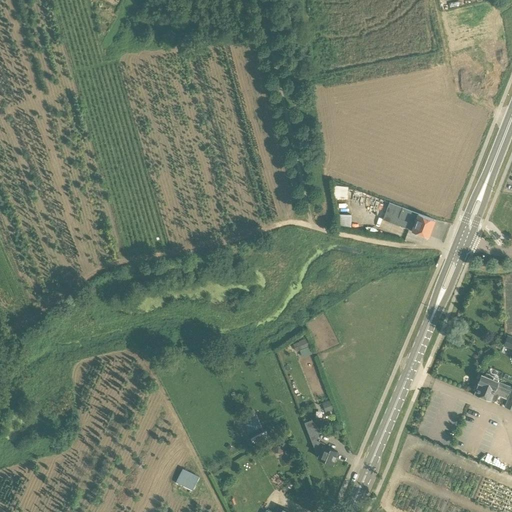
[(332,197),(347,199),(349,186),(334,185),(332,197)]
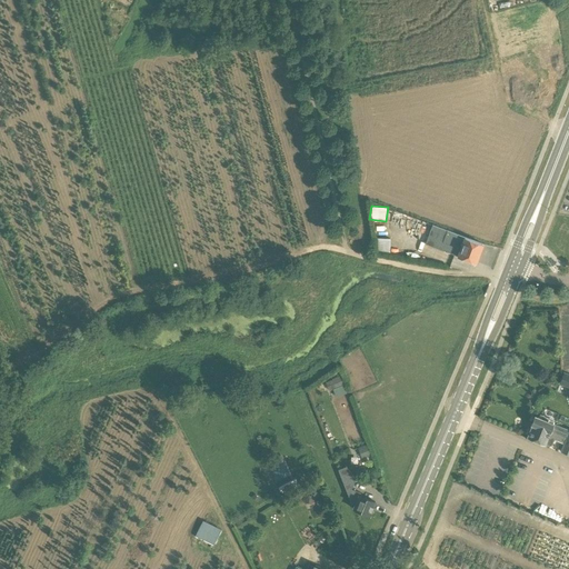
[(426,243),(450,253),(473,262),(476,263),(477,261),(483,245),(433,225),(426,243)]
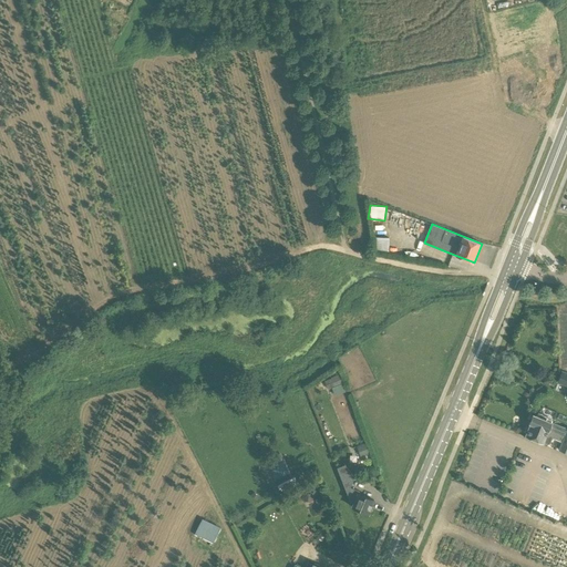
[(375,251),(389,251),(389,238),(375,237),(375,251)]
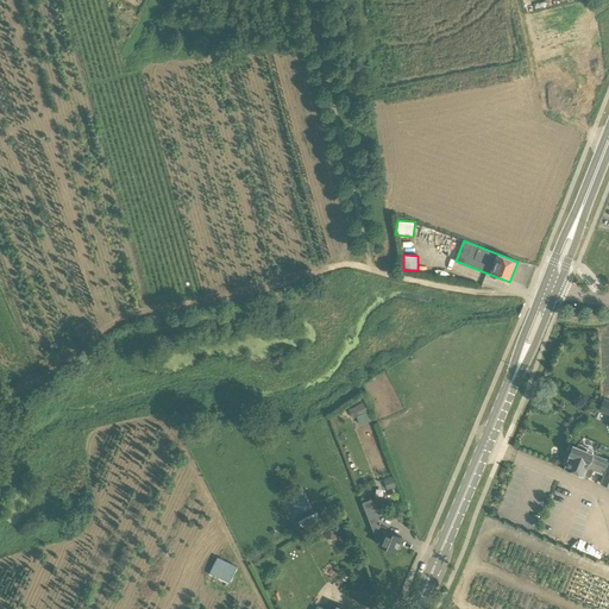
[(419,263),(418,272),(438,275),(439,265),(419,263)]
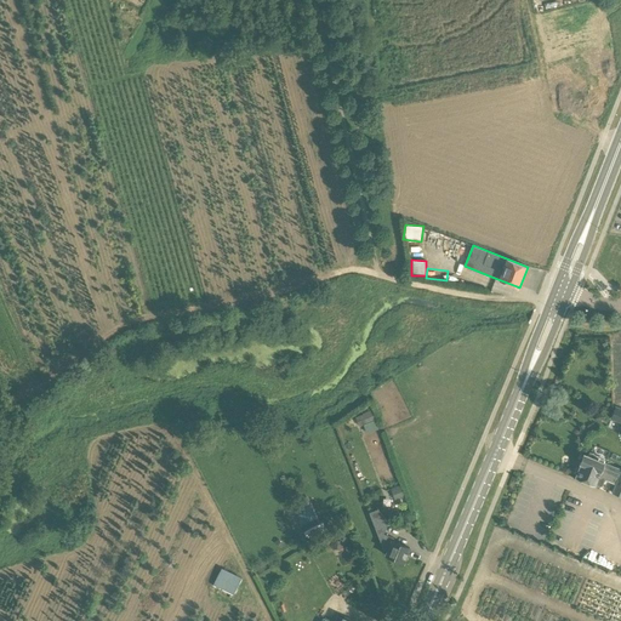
[(359,427),(364,425),(371,422),(375,421),(377,420),(374,410),(355,417),(359,427)]
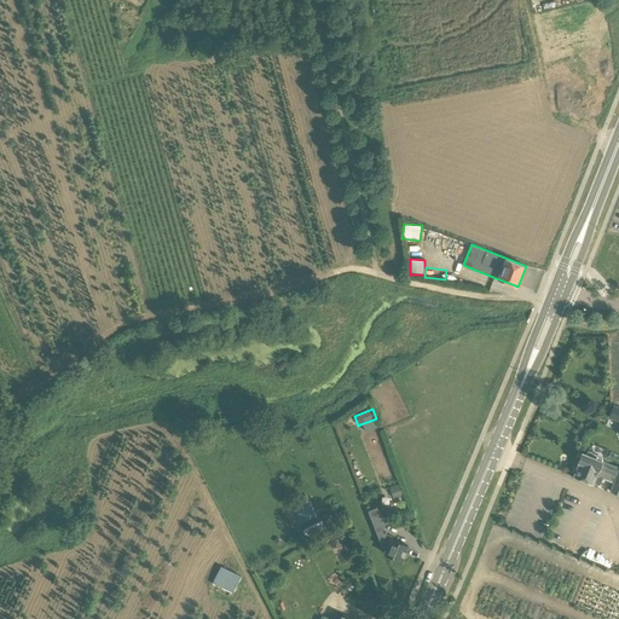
[(618,455),(606,450),(602,461),(593,484),(597,485),(600,484),(602,479),(605,473),(615,478),(618,469),(618,455)]
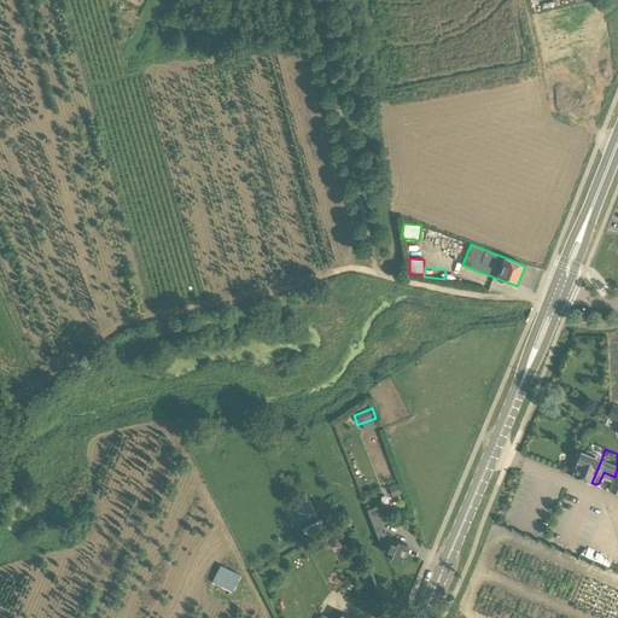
[(592,483),(601,460),(581,452),(577,461),(578,462),(573,474),(592,483)]
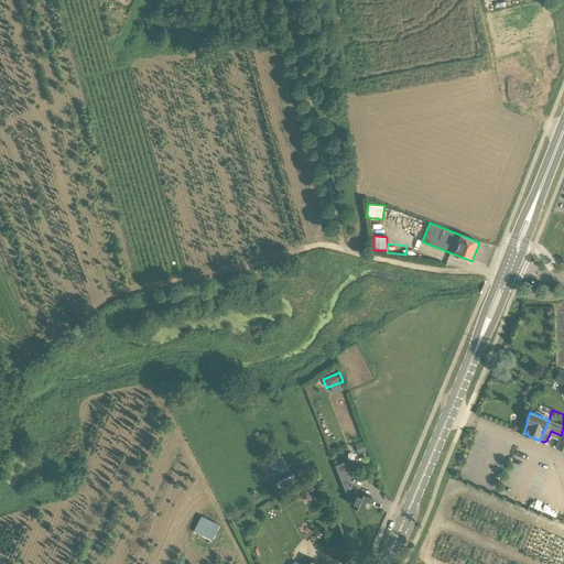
[(359,455),(367,452),(362,442),(355,445),(359,455)]
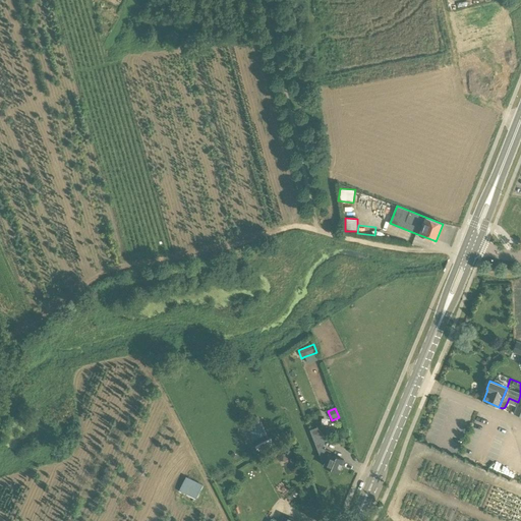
[(256,423),(247,426),(252,439),(262,436),(256,423)]
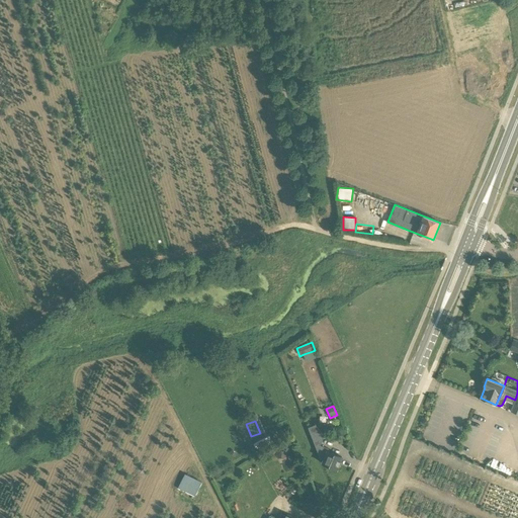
[(329,449),(321,445),(325,435),(316,424),(309,427),(322,463),(337,469),(342,457),(328,451),(329,449)]
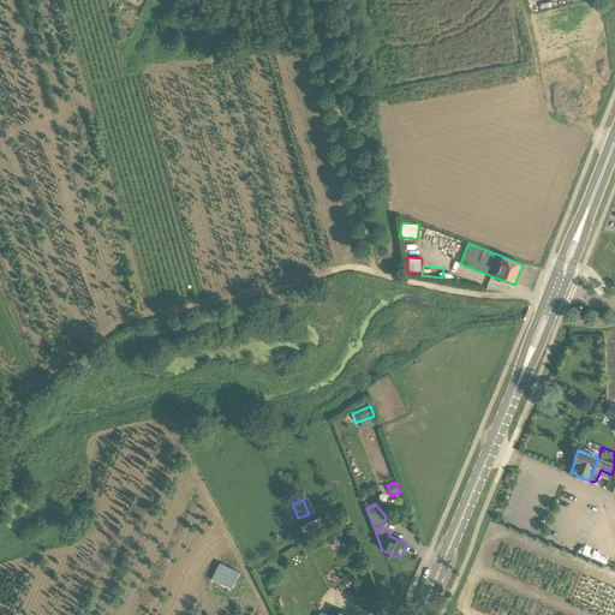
[(340,547),(341,537),(329,535),(327,544),(340,547)]
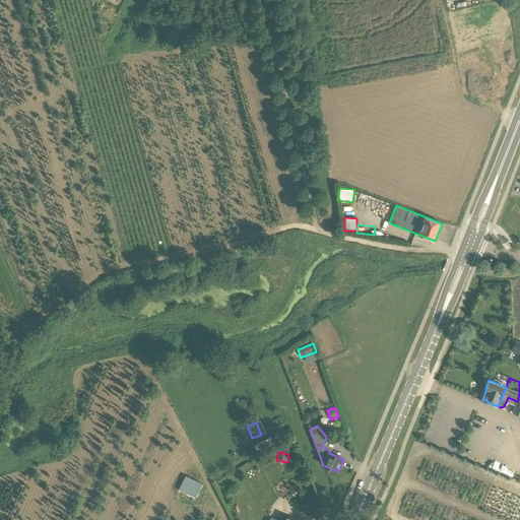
[(179,492),(197,497),(202,481),(184,476),(179,492)]
